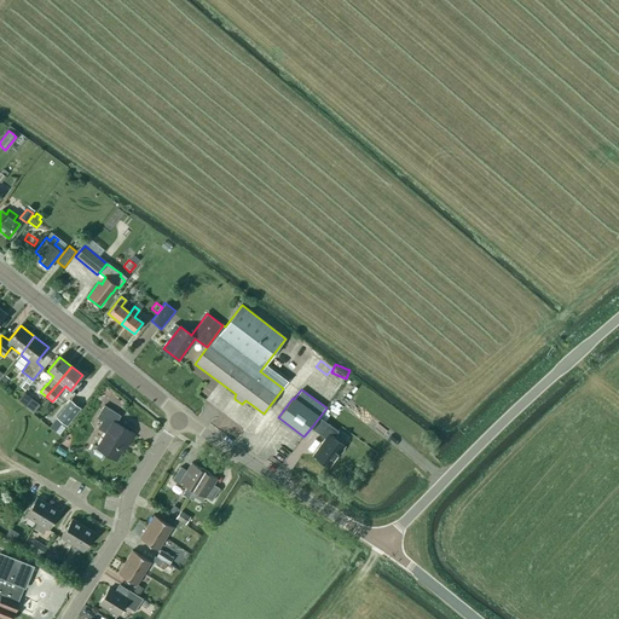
[(32,399),(25,406),(33,412),(40,405),(32,399)]
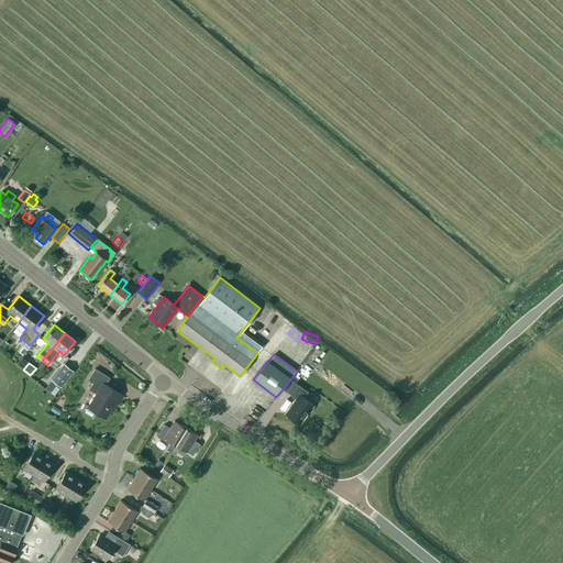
[(54,379),(62,385),(72,374),(64,367),(54,379)]
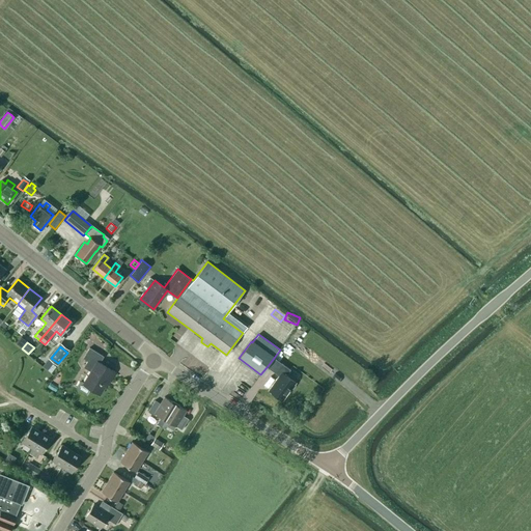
[(90,389),(100,394),(107,382),(108,383),(115,372),(100,363),(104,357),(89,347),(83,358),(87,361),(83,367),(90,371),(83,383),(82,382),(79,383),(77,386),(77,389),(86,394),(86,395),(87,395),(90,389)]
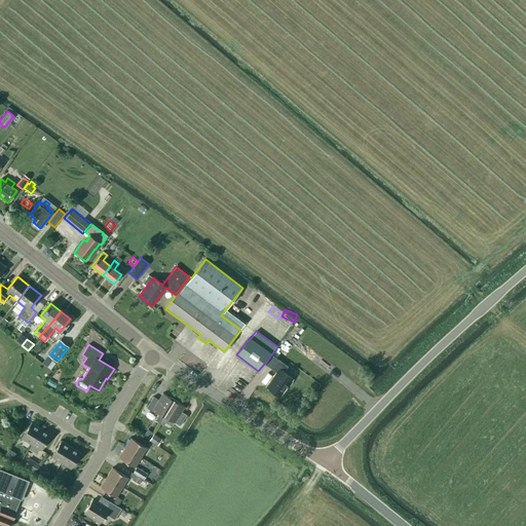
[(288,366),(271,354),(264,364),(275,372),(265,386),(279,398),(294,378),(284,371),(288,366)]
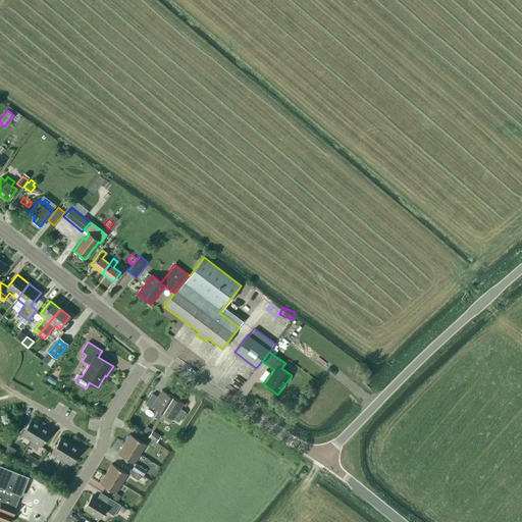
[(151,408),(152,407),(158,410),(154,417),(158,419),(172,397),(161,390),(157,397),(152,394),(145,405),(151,408)]
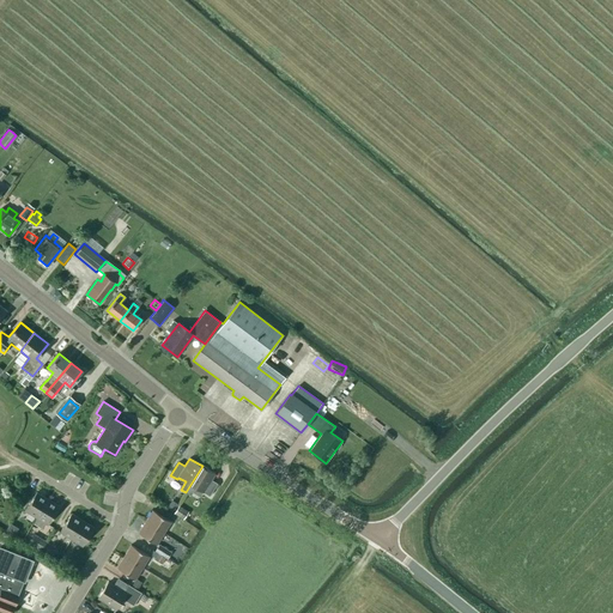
[(195,487),(210,496),(217,484),(211,480),(214,474),(202,466),(186,492),(190,496),(195,487)]
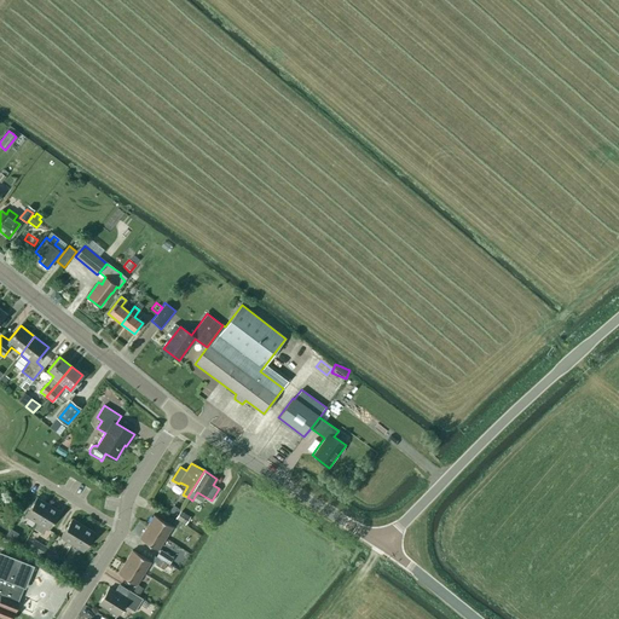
[(36,498),(25,516),(36,522),(47,504),(36,498)]
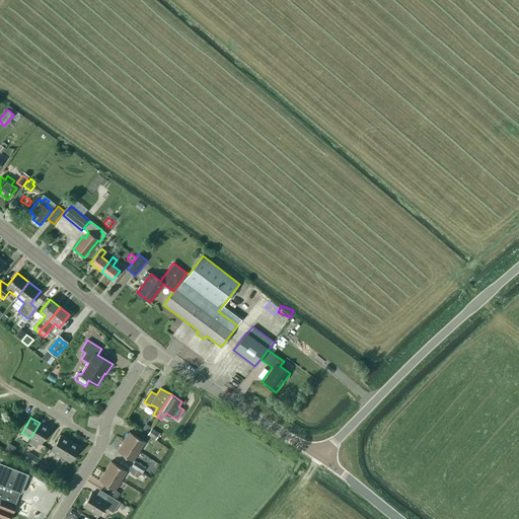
[(41,444),(50,429),(40,423),(30,438),(41,444)]
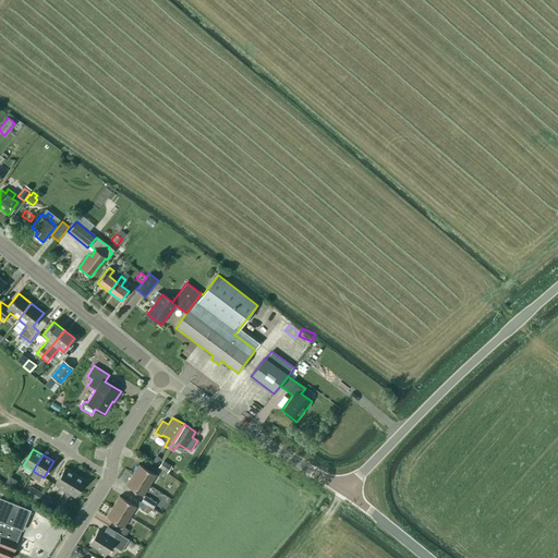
[(156,456),(152,462),(158,466),(162,459),(156,456)]
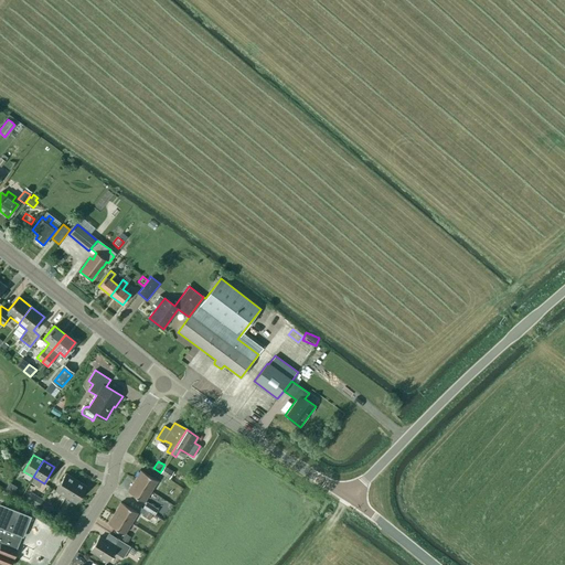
[(166,466),(160,473),(169,479),(173,471),(166,466)]
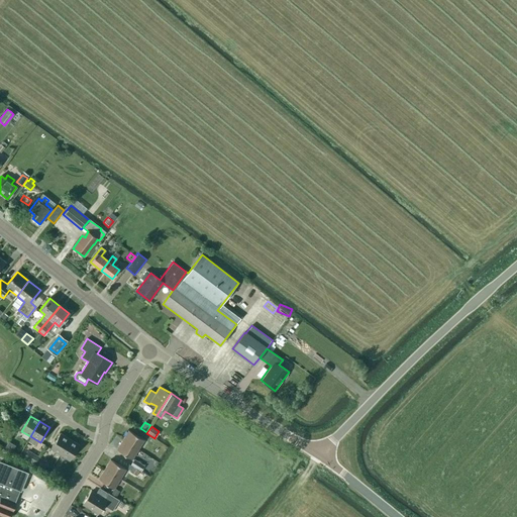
[(143,440),(128,430),(122,440),(138,449),(143,440)]
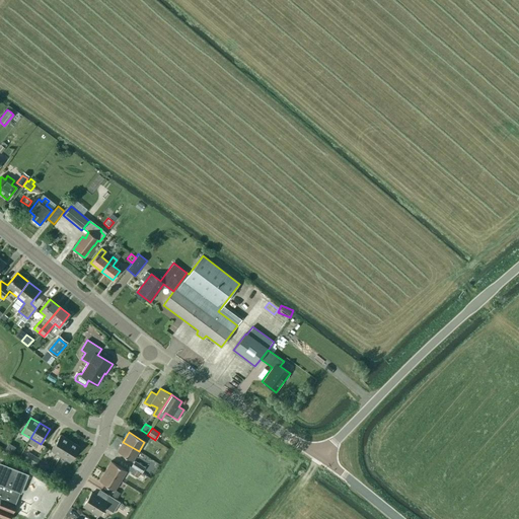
[(60,435),(51,450),(60,456),(70,441),(60,435)]
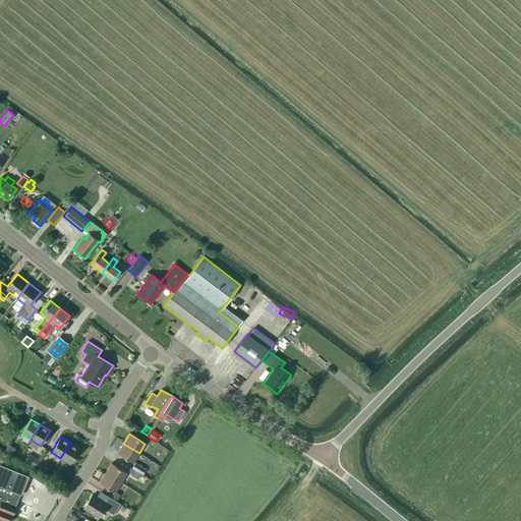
[(70,443),(60,458),(70,464),(79,449),(70,443)]
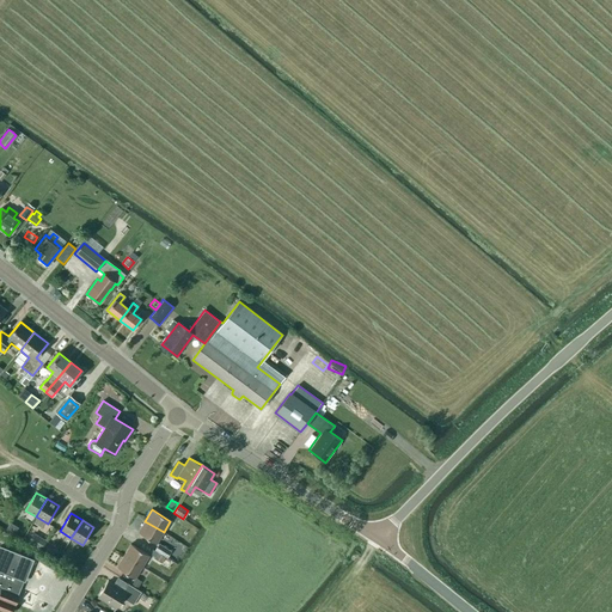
[(138,532),(157,544),(164,532),(145,521),(138,532)]
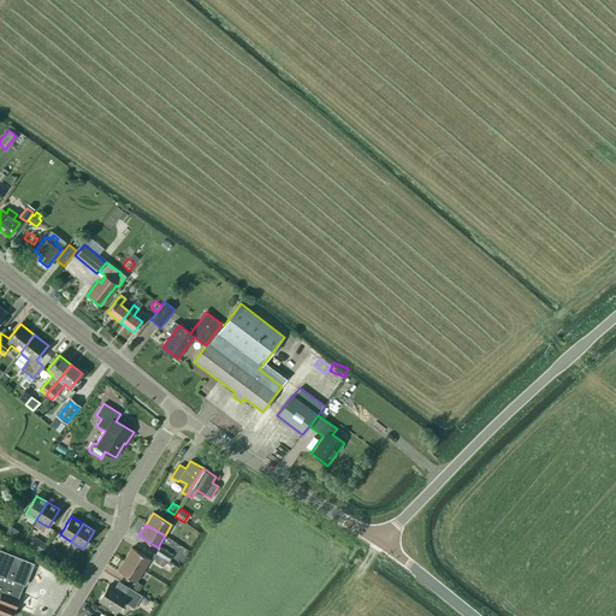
[(41,542),(36,538),(34,537),(29,546),(40,554),(41,554),(46,545),(46,544),(41,542)]
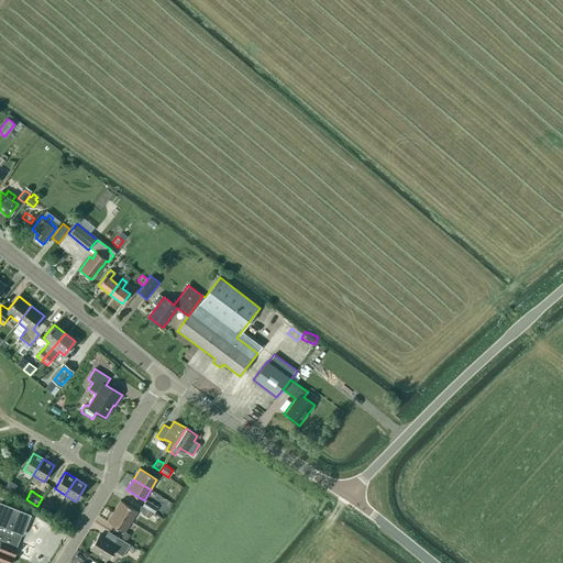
[(113,511),(131,521),(136,511),(120,500),(113,511)]
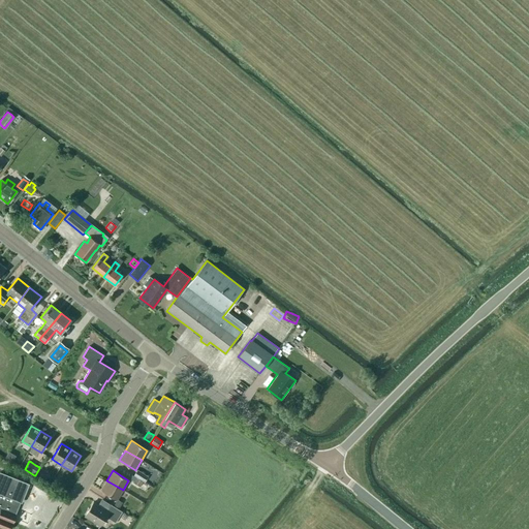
[(142,473),(141,472),(137,470),(133,476),(142,480),(145,474),(142,473)]
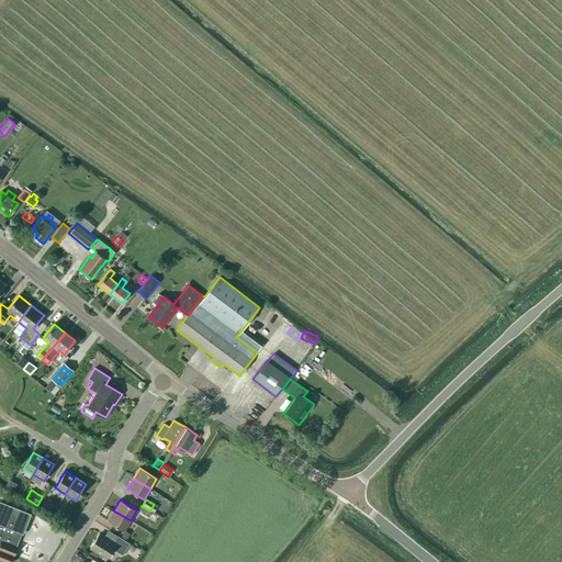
[(0,560),(4,561),(10,561),(17,548),(15,548),(20,538),(18,537),(20,531),(22,532),(30,514),(0,502),(0,560)]
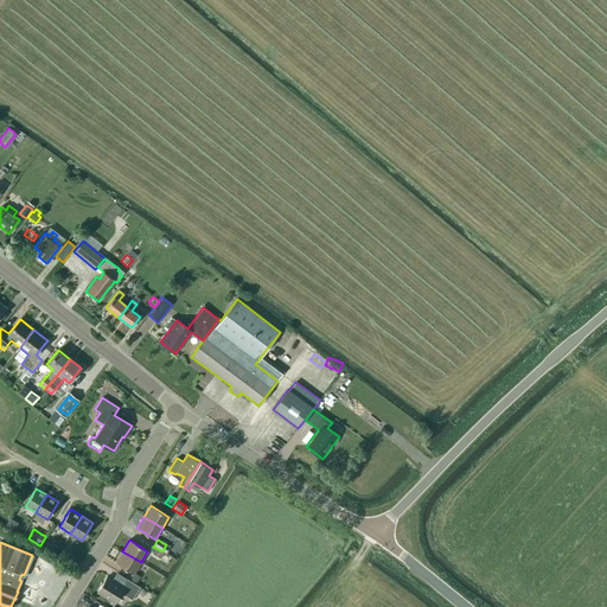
[(159,550),(154,548),(151,545),(148,549),(153,553),(152,555),(160,560),(164,554),(159,550)]
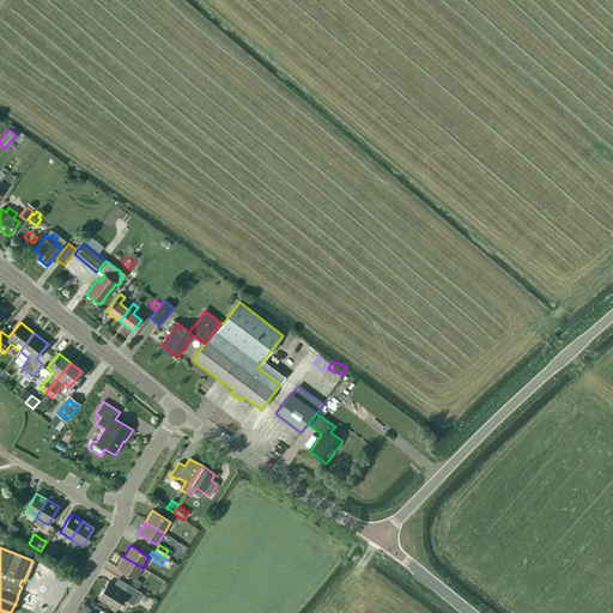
[(135,580),(143,568),(123,557),(116,568),(135,580)]
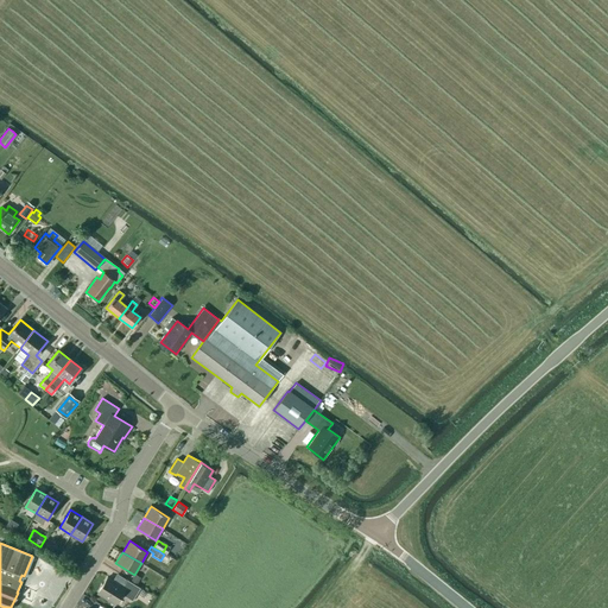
[(134,575),(130,582),(116,574),(112,581),(107,577),(97,594),(115,605),(121,594),(132,601),(140,588),(135,586),(140,578),(134,575)]
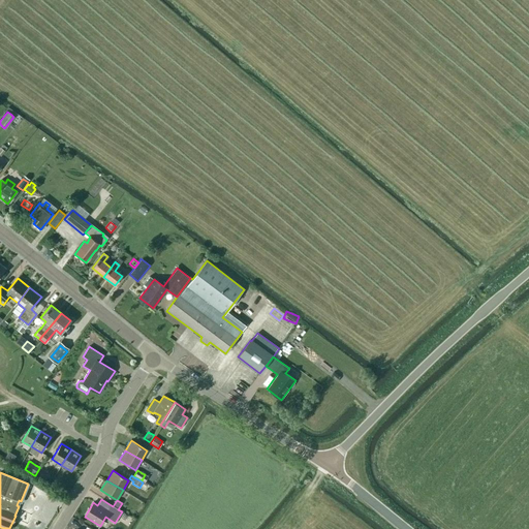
[(126,521),(129,516),(123,511),(120,518),(126,521)]
